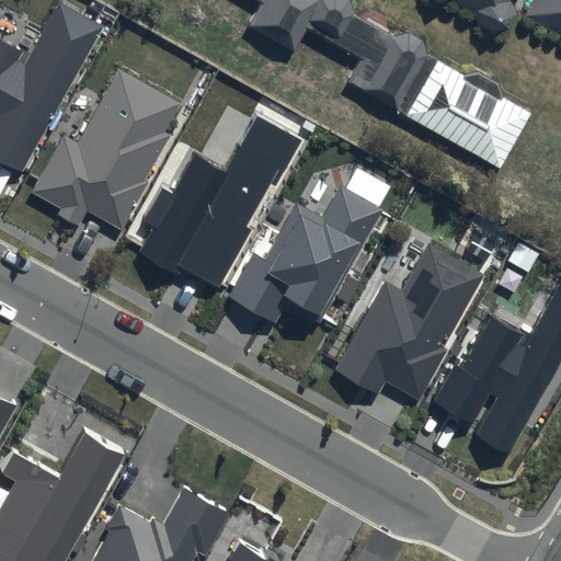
[(104,26),(58,0),(24,61),(20,59),(24,52),(0,38),(0,157),(23,171),(104,26)]
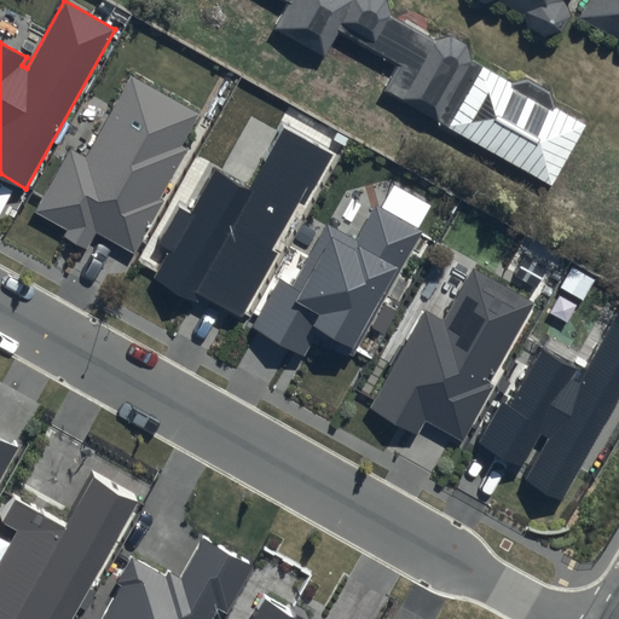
[(389,96),(548,185),(584,120),(370,0),(279,0),(284,3),(270,28),(320,57),(335,30),(404,70),(389,96)]
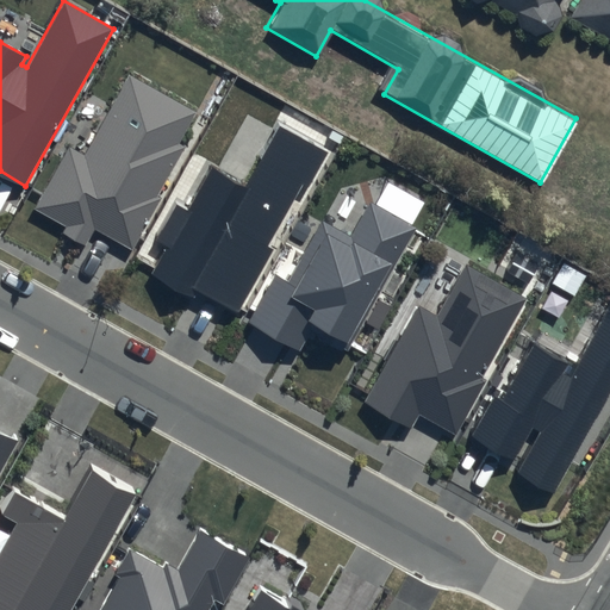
[(471,0),(539,39),(561,0),(471,0)]
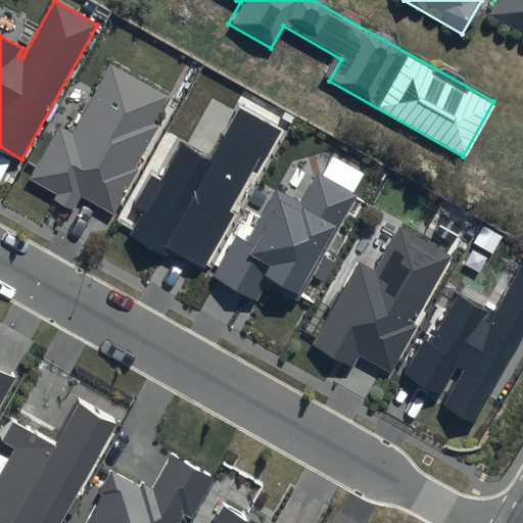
[(522,0),(495,0),(487,16),(522,36),(522,0)]
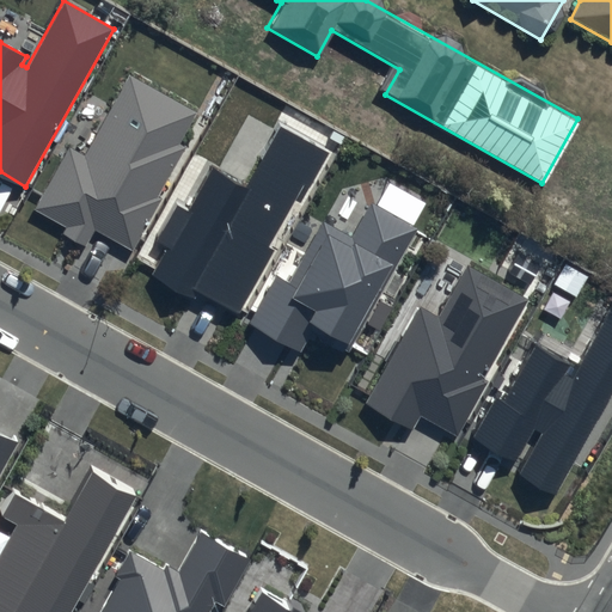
[(196,112),(128,75),(84,154),(69,146),(35,209),(67,226),(63,234),(87,248),(96,231),(133,251),(163,199),(158,196),(184,150),(178,146),(196,112)]
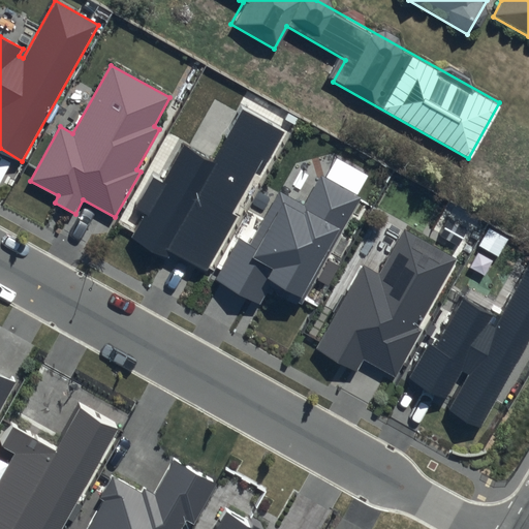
[(287,130),(241,104),(211,159),(184,144),(163,181),(154,176),(137,206),(149,212),(134,237),(170,257),(174,251),(209,271),(239,216),(234,213),(255,175),(260,178),(287,130)]
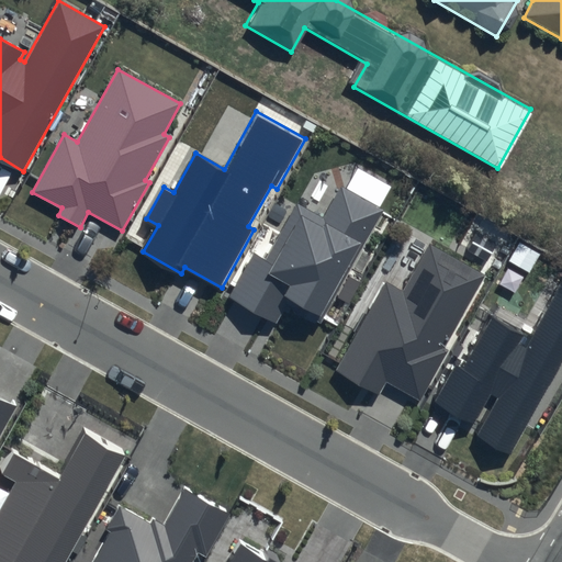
[(385,210),(343,186),(324,218),(298,204),(267,261),(254,254),(229,298),(277,324),(285,308),(319,327),(385,210)]
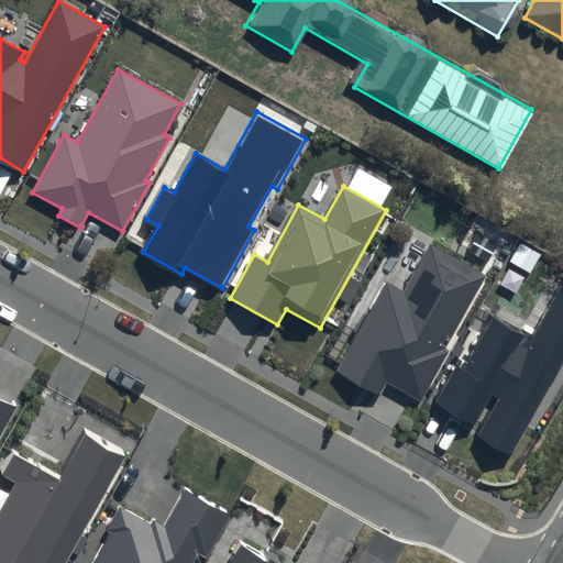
[(486,275),(430,243),(404,290),(386,280),(335,372),(379,396),(387,383),(420,401),(449,351),(445,349),(486,275)]
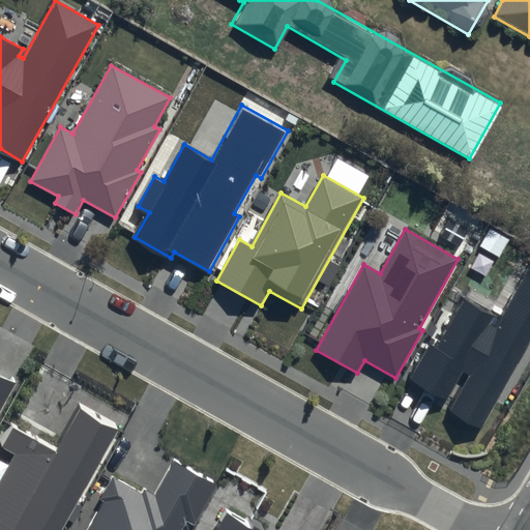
[(529,341),(529,265),(495,328),(489,324),(495,314),(466,297),(438,348),(430,344),(410,379),(445,399),(462,370),(468,374),(448,410),(481,429),(529,341)]
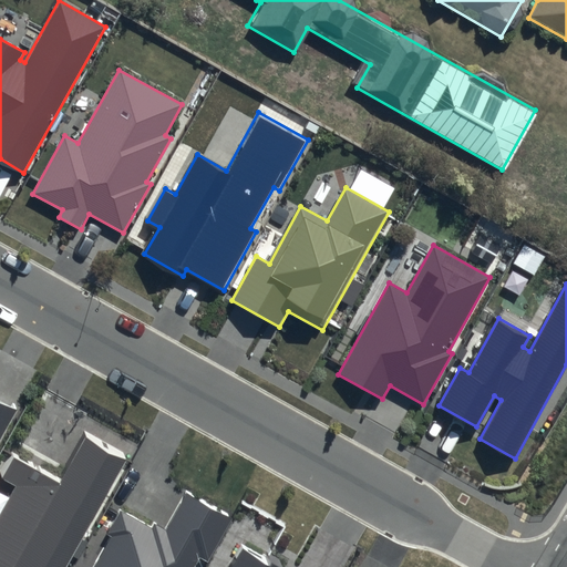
[(0,435),(18,404),(0,394),(0,435)]
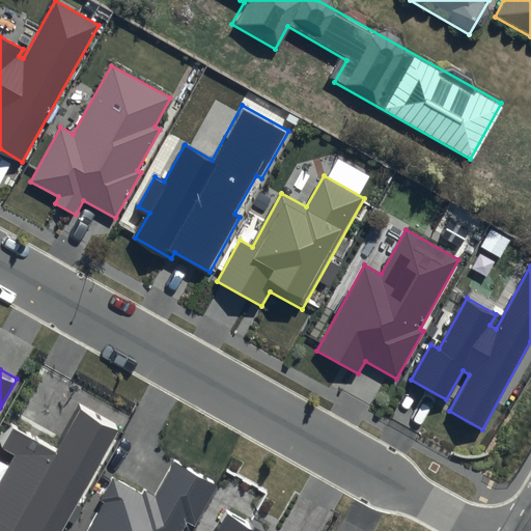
[(60,530),(120,425),(79,402),(55,445),(10,420),(0,437),(0,447),(15,455),(0,480),(0,530),(60,530)]
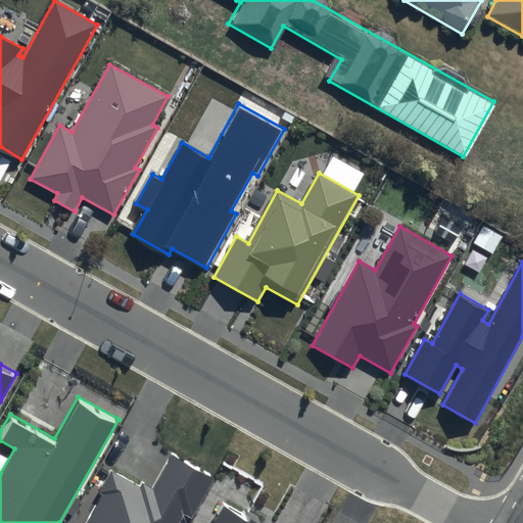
[(214,476),(172,453),(152,488),(144,484),(141,488),(114,473),(86,522),(180,522),(184,515),(190,518),(214,476)]
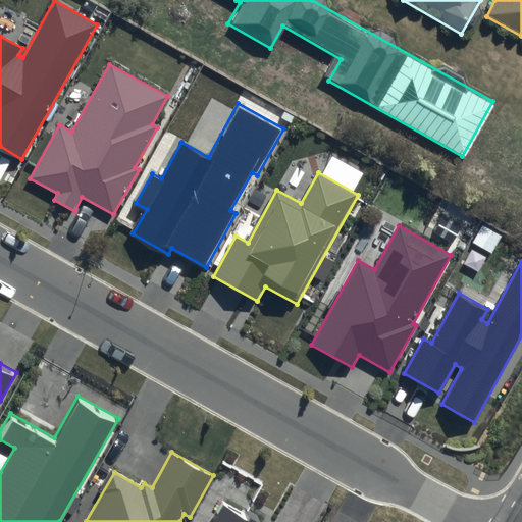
[(259,521),(219,500),(206,521),(259,521)]
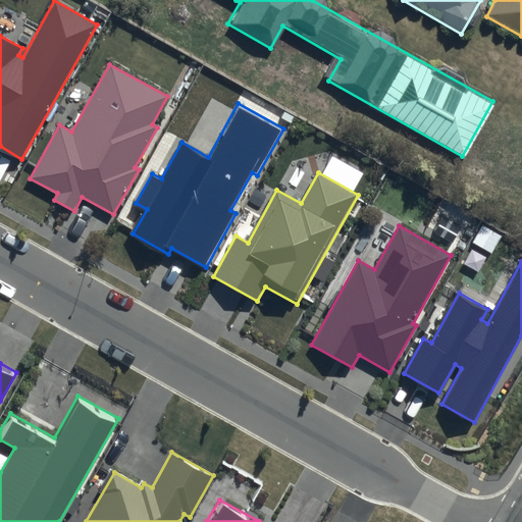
All buildings are outlined.
